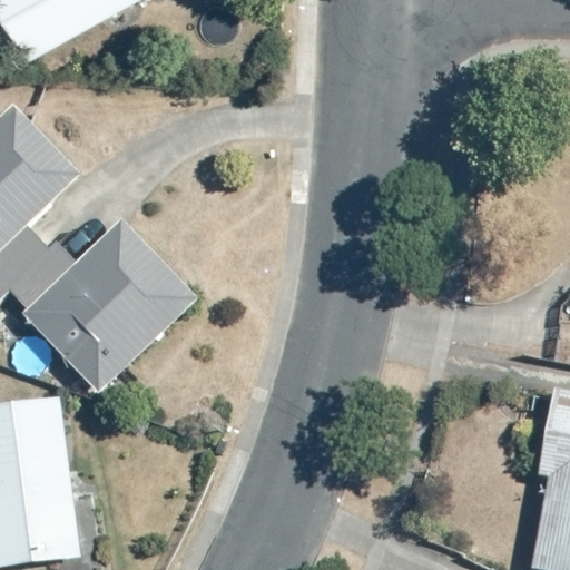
[(0,0),(0,15),(26,62),(140,0),(0,0)]
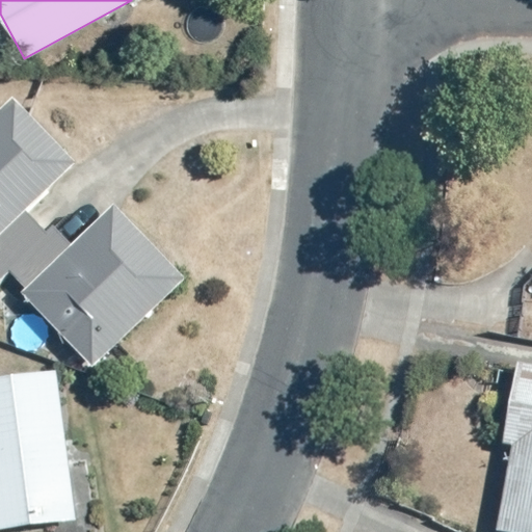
[(0,233),(76,161),(12,96),(0,107),(0,233)]
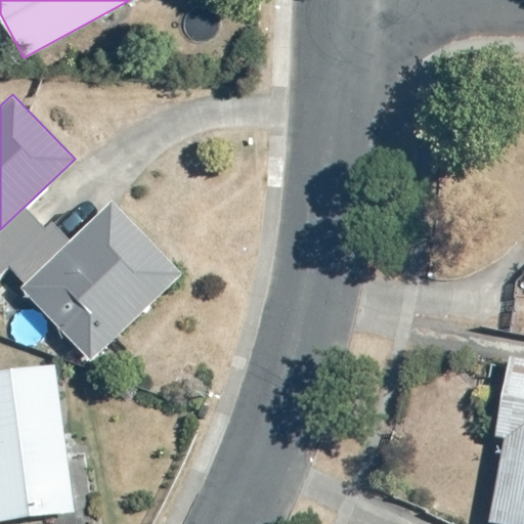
[(111,200),(19,287),(90,360),(181,274),(111,200)]
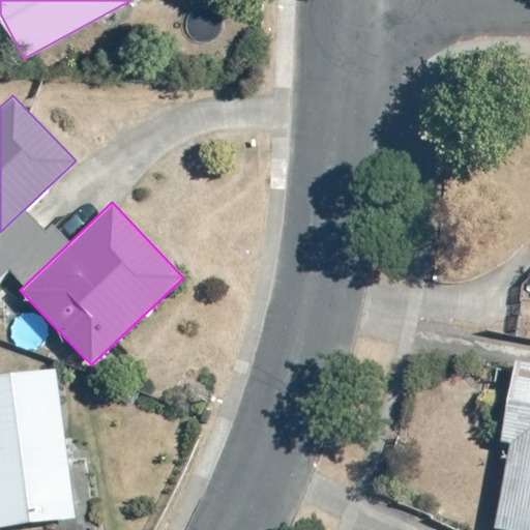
[(509,443),(494,529),(500,529),(529,529),(529,363),(516,361),(501,441),(509,443)]
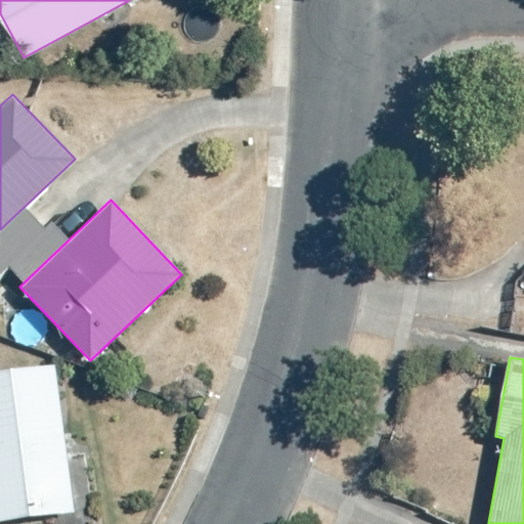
[(0,520),(74,512),(54,365),(0,372),(0,520)]
